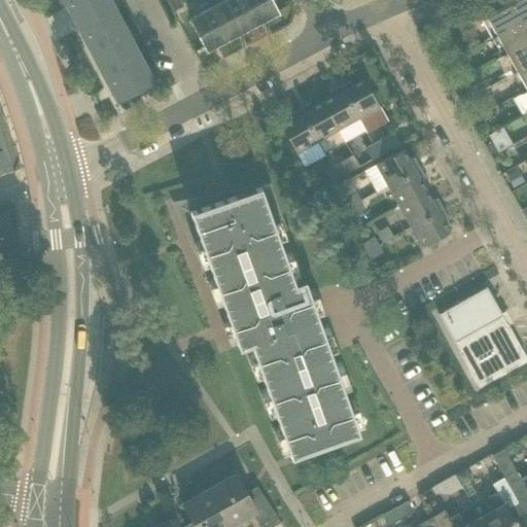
[(109,0),(108,0),(69,0),(70,2),(66,4),(73,19),(109,0)]
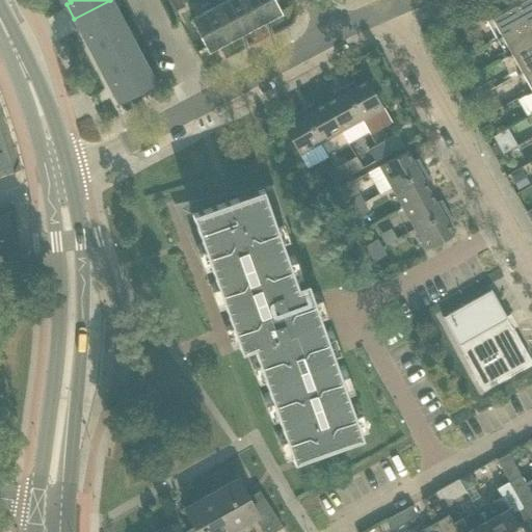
[(152,80),(131,40),(110,0),(74,19),(82,34),(86,31),(97,51),(92,54),(98,63),(102,61),(112,81),(108,83),(116,99),(152,80)]
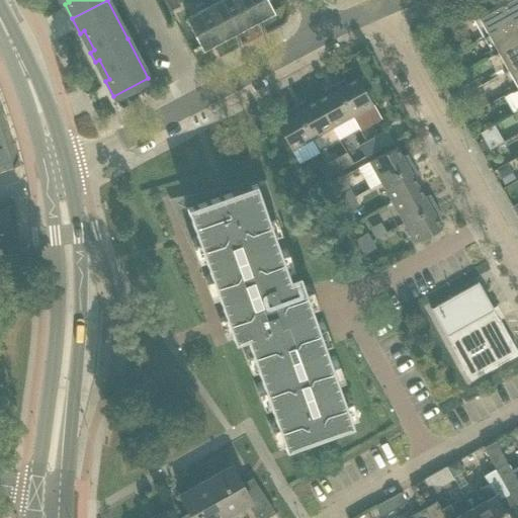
[(180,6),(177,0),(164,0),(170,11),(180,6)]
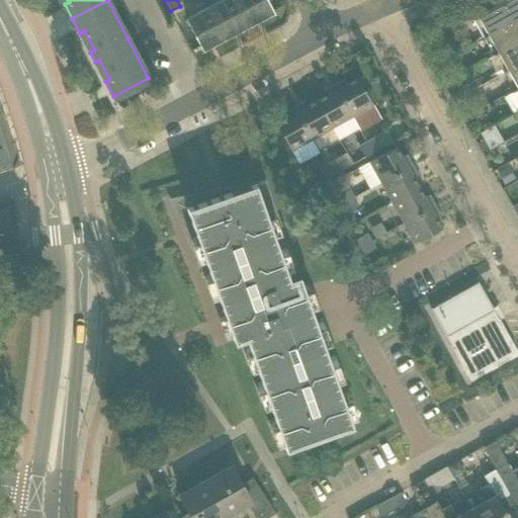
[(249,25),(235,0),(221,0),(209,6),(226,37),(249,25)]
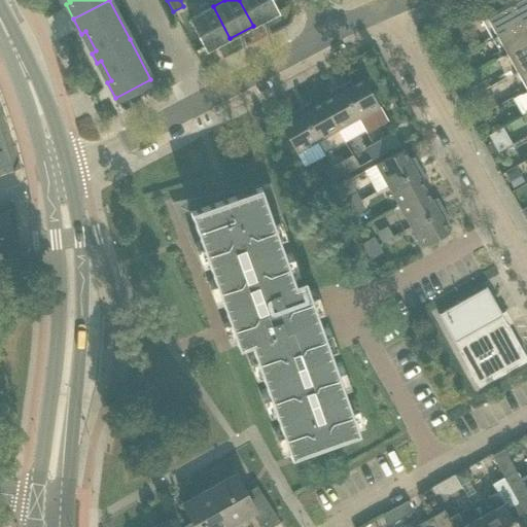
[(239,0),(253,26),(277,12),(270,0),(239,0)]
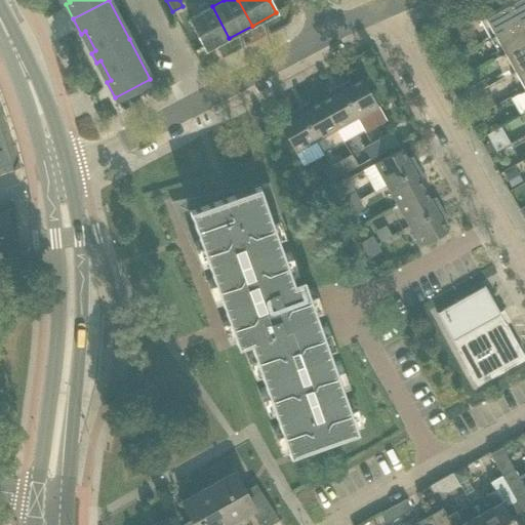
[(493,36),(524,17),(524,0),(514,0),(483,17),(493,36)]
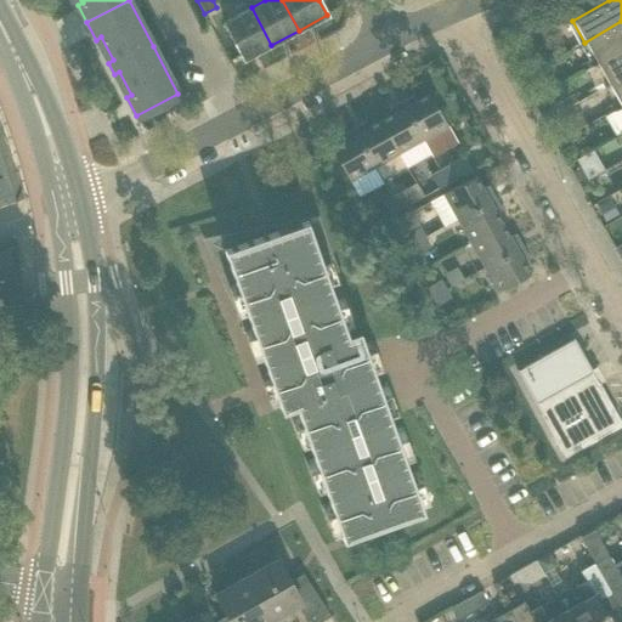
[(271,45),(252,7),(224,23),(243,60),(271,45)]
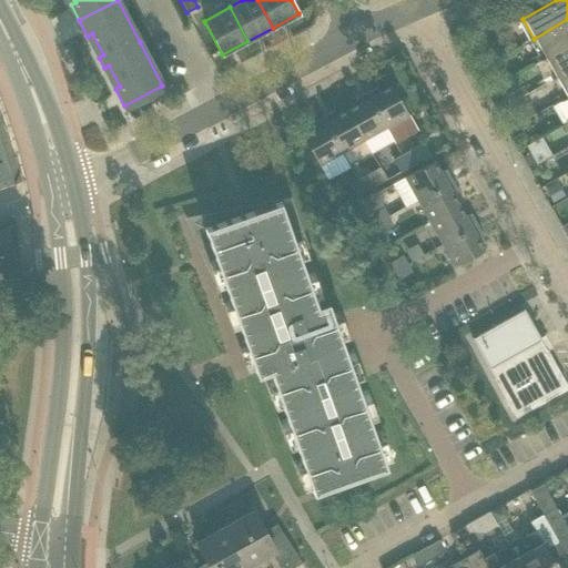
[(545,58),(567,44),(567,19),(534,39),(545,58)]
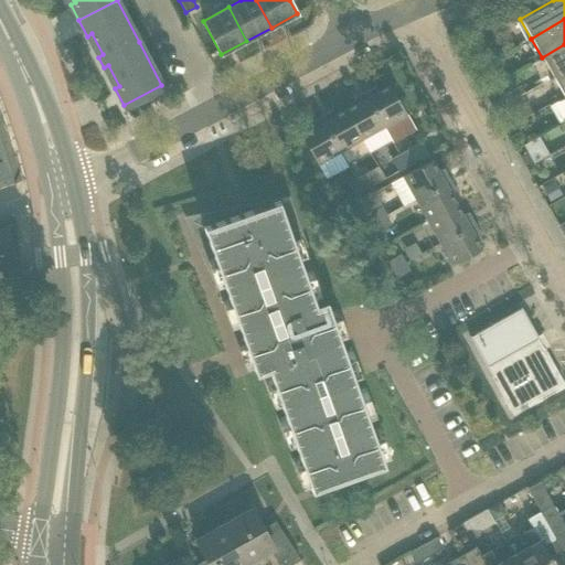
[(553,77),(564,70),(564,44),(542,57),(553,77)]
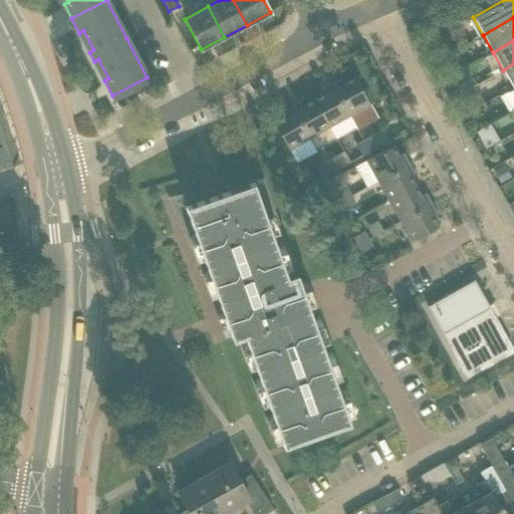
[(512,87),(513,86),(513,63),(503,70),(512,87)]
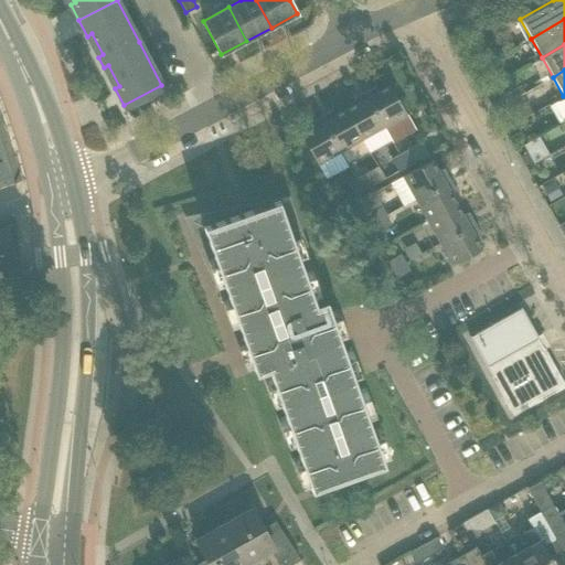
[(375,86),(364,93),(383,127),(406,115),(390,85),(379,92),(375,86)]
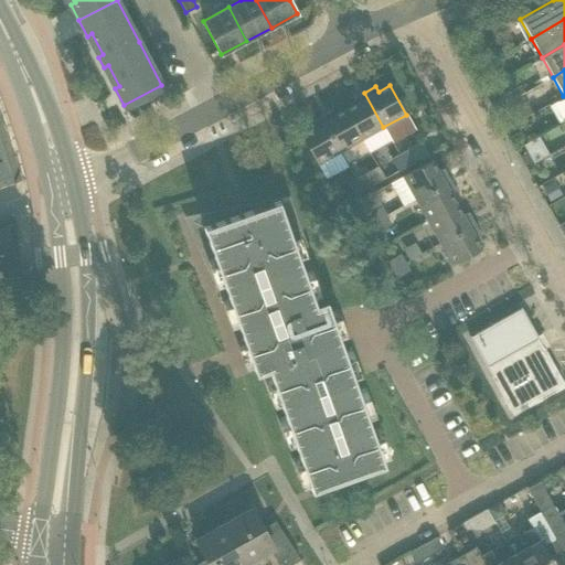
[(383,127),(364,93),(353,98),(356,104),(345,110),(362,139),(383,127)]
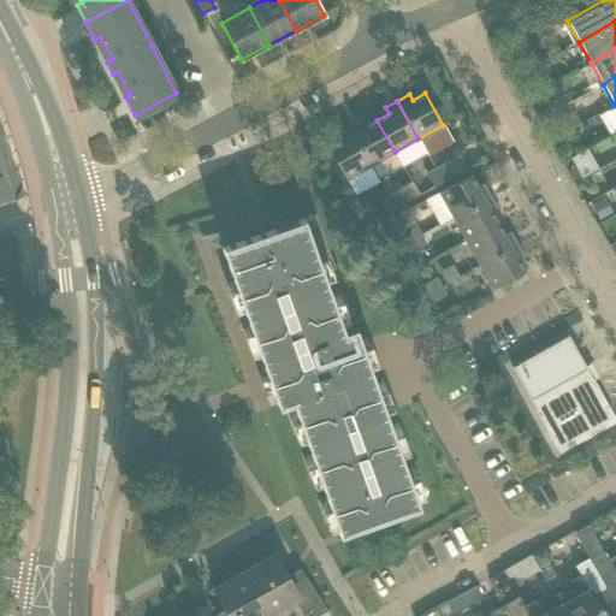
[(395,152),(377,120),(365,128),(361,120),(349,128),(371,165),(395,152)]
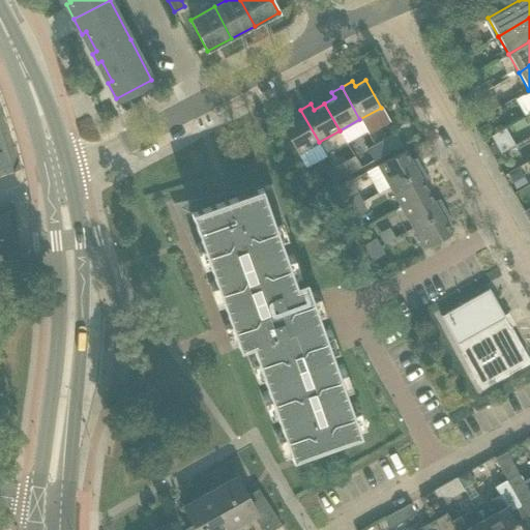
[(319,142),(300,110),(290,116),(293,121),(283,126),(298,154),(319,142)]
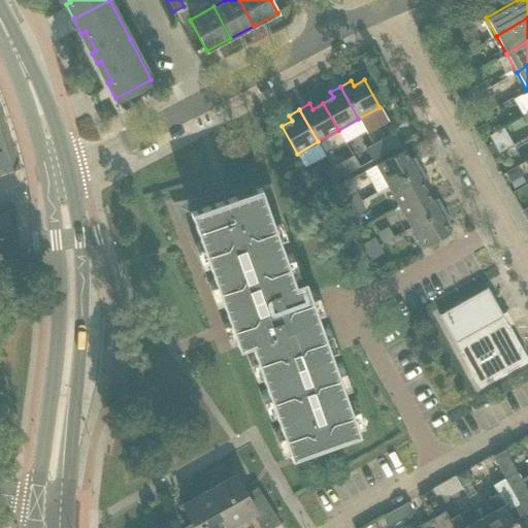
[(0,167),(11,164),(0,130),(0,167)]
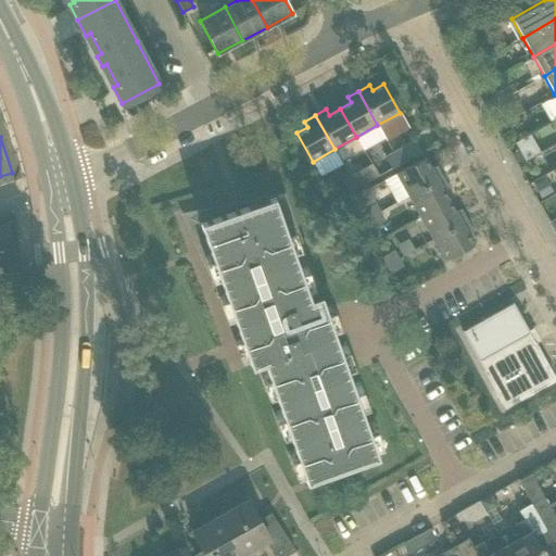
[(401,148),(392,152),(400,165),(407,161),(401,148)]
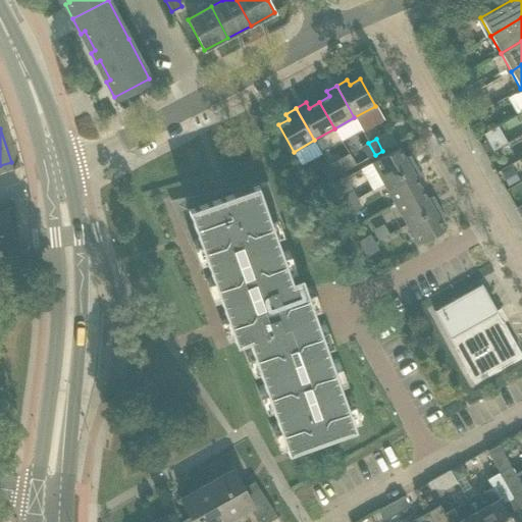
[(375,155),(368,143),(360,147),(367,159),(375,155)]
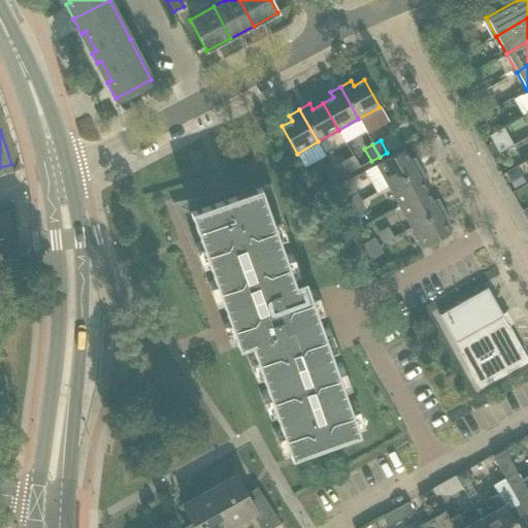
[(409,160),(403,150),(376,164),(388,186),(421,168),(415,157),(409,160)]
